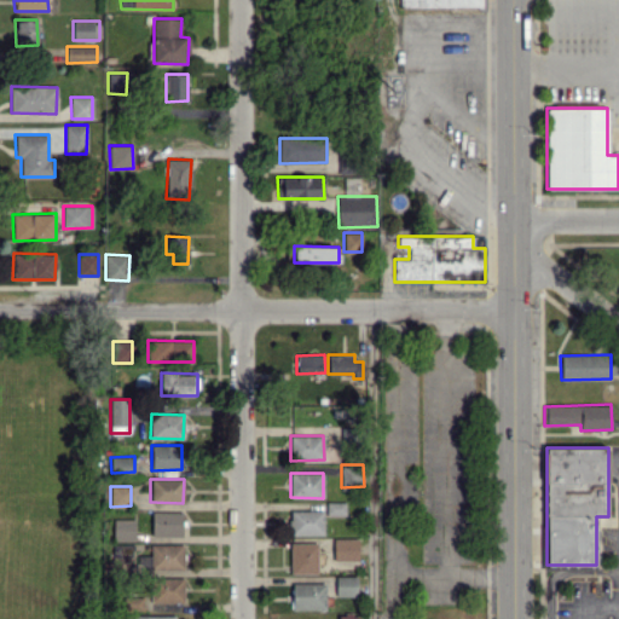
[(325,514),(345,514),(345,502),(327,502),(325,514)]
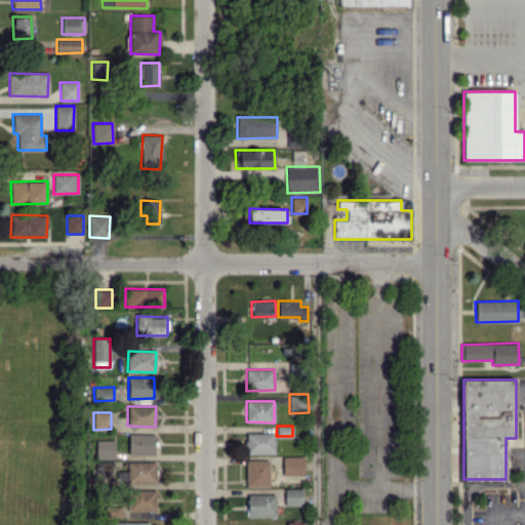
[(275,453),(274,432),(246,433),(247,453),(275,453)]
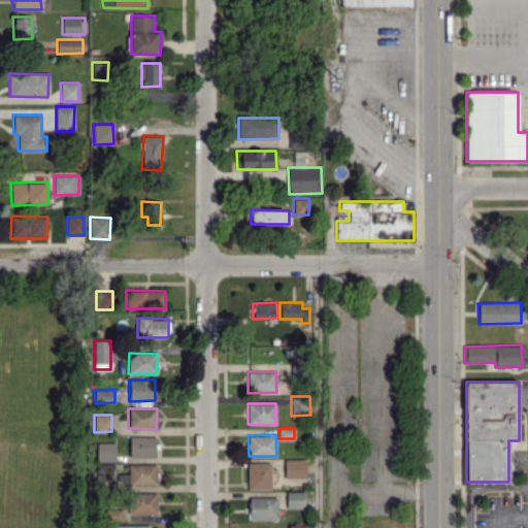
[(129,457),(155,457),(156,436),(130,436),(129,457)]
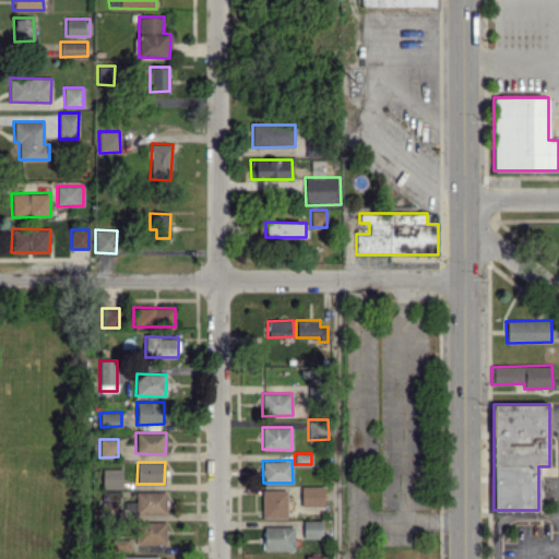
[(121,468),(102,468),(102,488),(121,488),(121,468)]
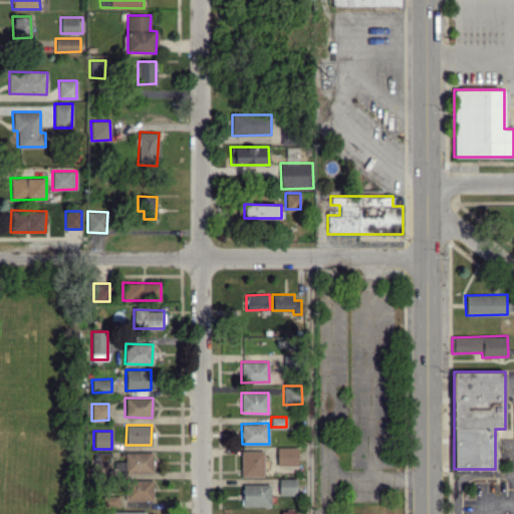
[(297,465),(297,446),(277,447),(277,466),(297,465)]
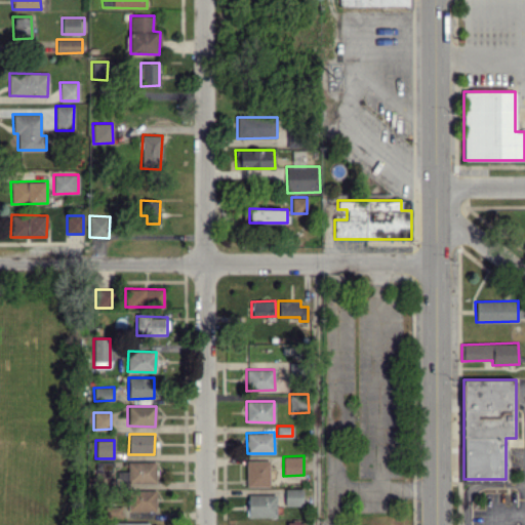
[(246,460),(246,486),(270,486),(269,459),(246,460)]
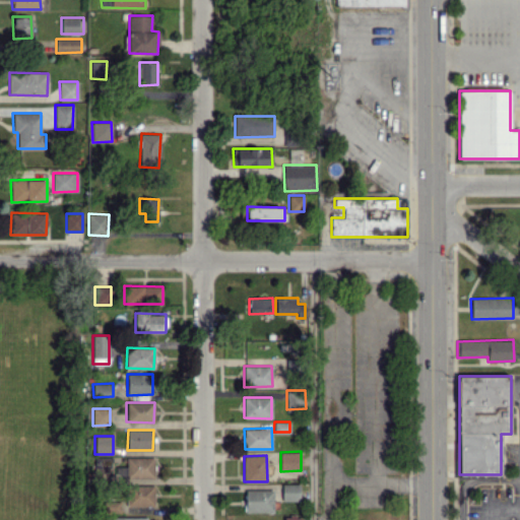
[(300,501),(300,483),(282,483),(281,501),(300,501)]
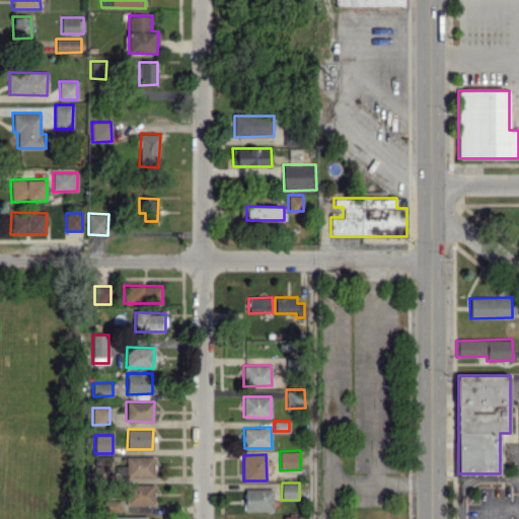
[(153,484),(126,484),(127,506),(154,505),(153,484)]
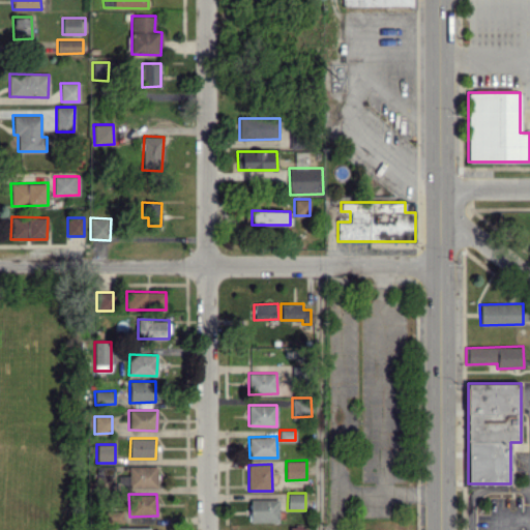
[(278,499),(251,499),(249,522),(278,522),(278,499)]
